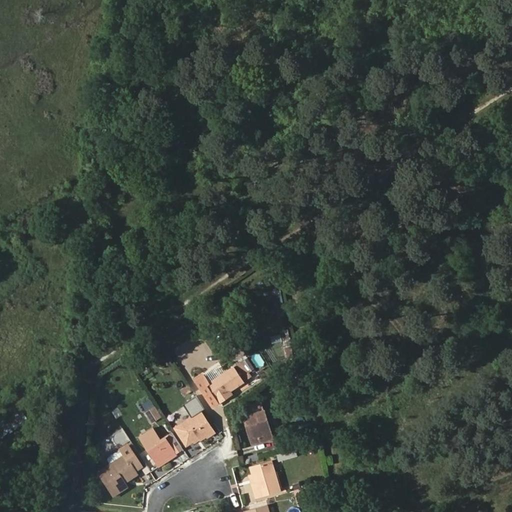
[(275,314),(285,312),(280,290),(271,292),(275,314)]
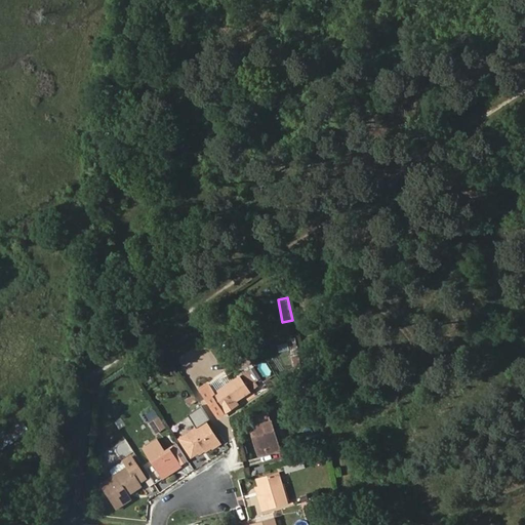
[(267,362),(258,365),(264,376),(271,373),(267,362)]
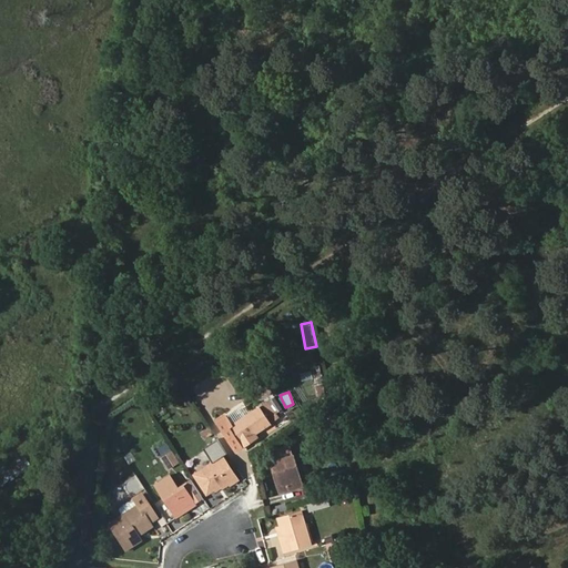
[(250,438),(257,434),(273,424),(263,407),(223,432),(233,448),(241,444),(244,448),(253,443),(250,438)]
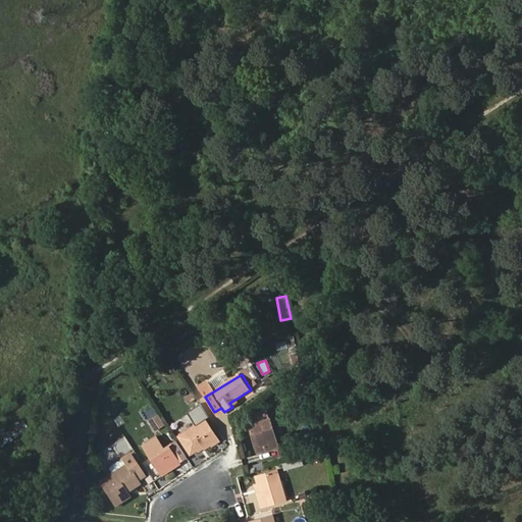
[(133,415),(142,422),(147,417),(138,409),(133,415)]
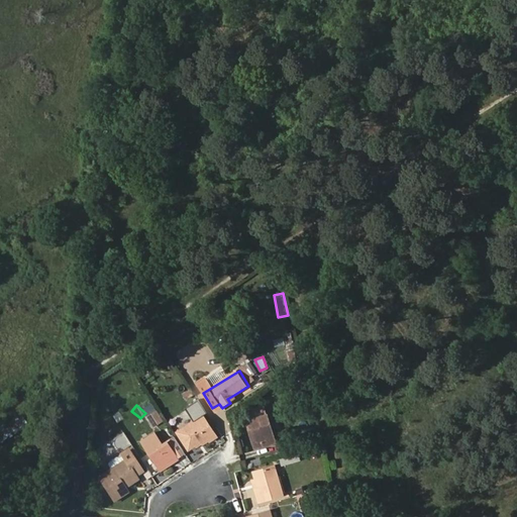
[(156,413),(146,419),(151,427),(162,422),(156,413)]
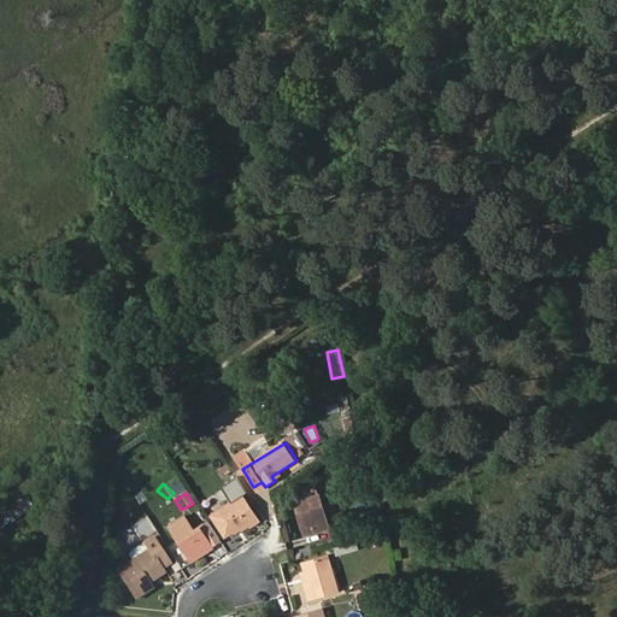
[(212,516),(227,536),(241,527),(244,530),(260,519),(245,495),(212,516)]
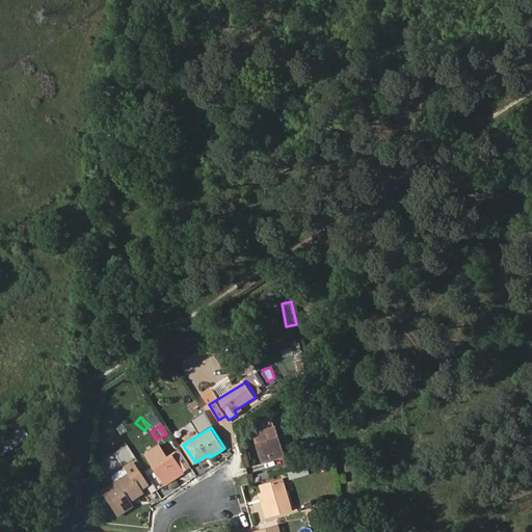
[(262,443),(266,458),(285,453),(277,428),(256,434),(259,444),(262,443)]
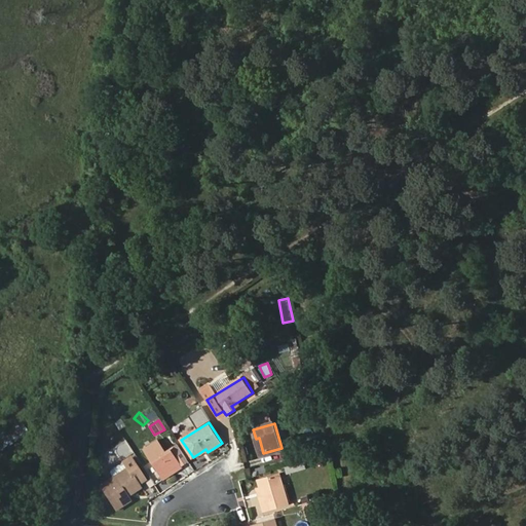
[(10,431),(14,441),(29,434),(26,425),(10,431)]
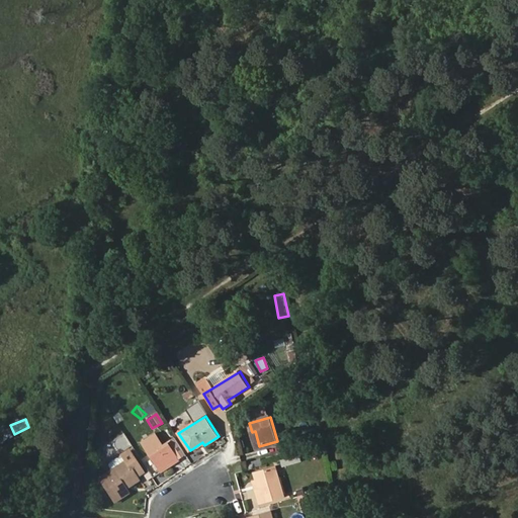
[(162,469),(181,456),(186,453),(177,438),(166,445),(158,433),(145,441),(162,469)]
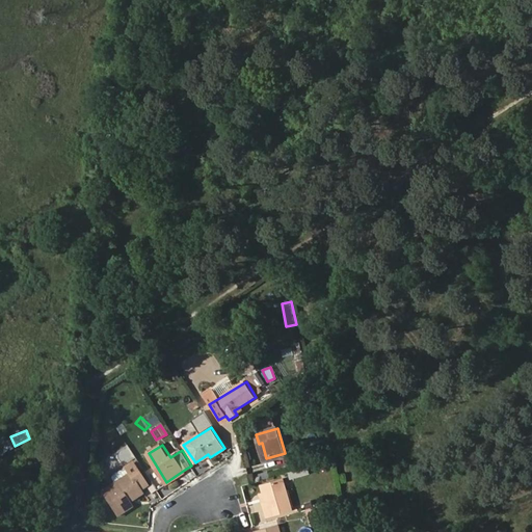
[(110,477),(113,481),(126,473),(122,468),(110,477)]
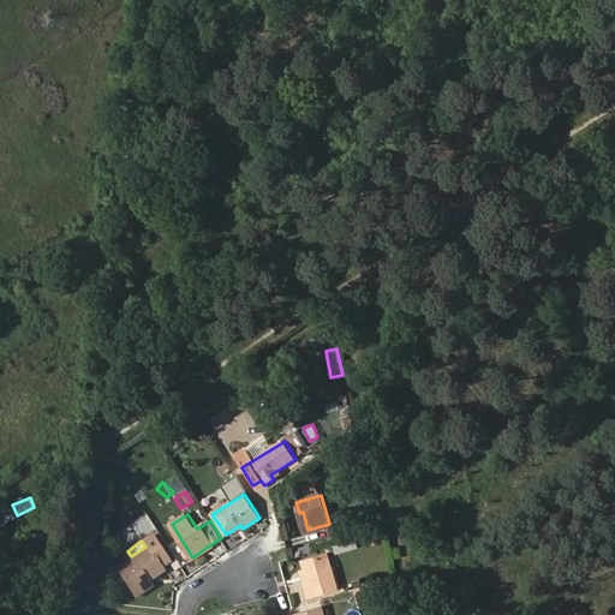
[(193,560),(218,545),(215,542),(192,557),(193,560)]
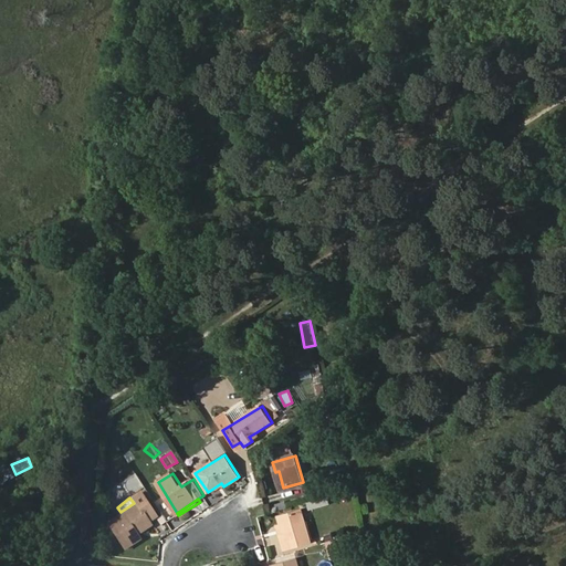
[(137,530),(152,521),(140,504),(112,522),(128,547),(143,538),(140,535),(137,530)]
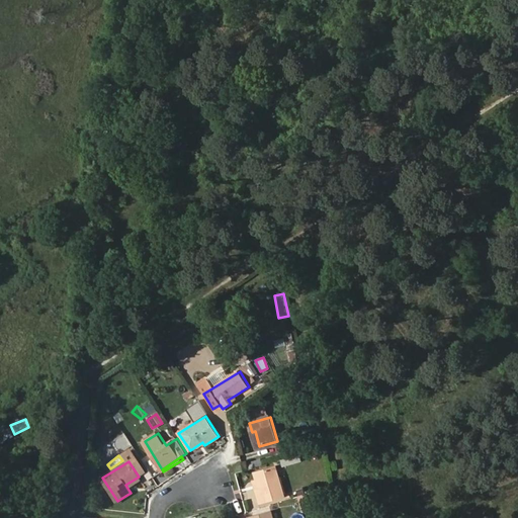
[(255,475),(257,482),(261,497),(257,498),(258,505),(282,498),(275,469),(255,475)]
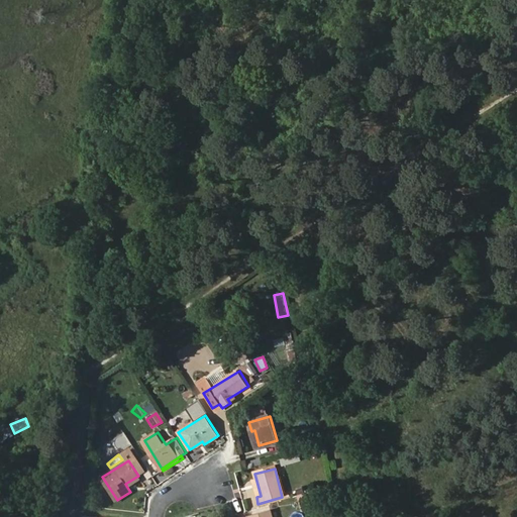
[(141,480),(138,476),(125,484),(128,489),(141,480)]
